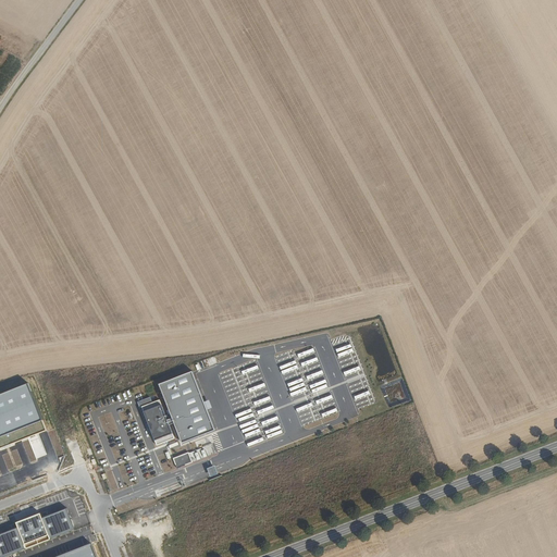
[(193,371),(159,384),(173,419),(168,421),(160,400),(152,404),(150,397),(138,403),(140,408),(141,407),(157,445),(175,438),(170,425),(174,423),(183,444),(215,431),(193,371)]
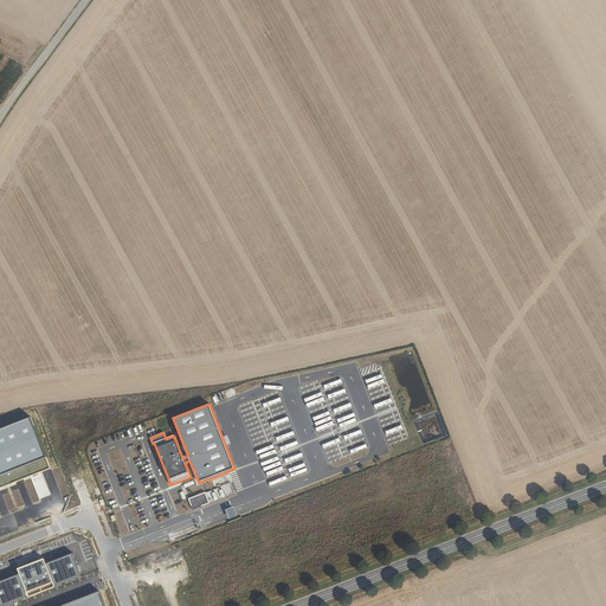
[(407,438),(399,410),(391,412),(393,417),(385,419),(387,429),(384,430),(389,444),(407,438)]
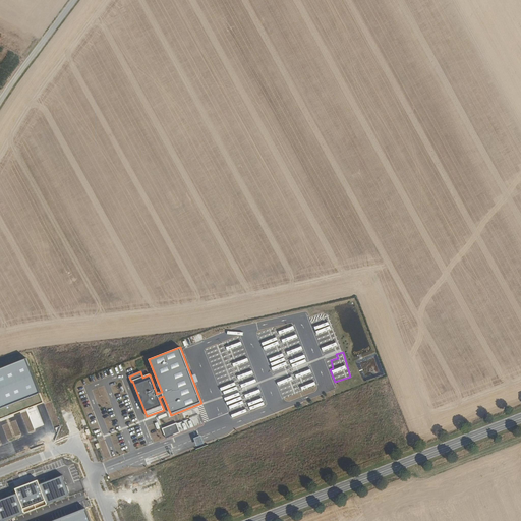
[(26,359),(0,368),(0,407),(40,393),(26,359)]
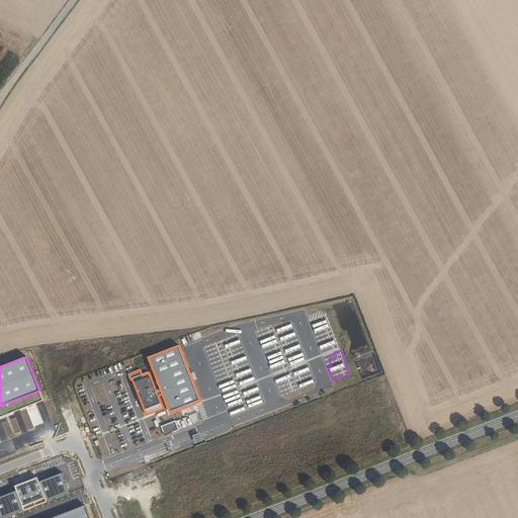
[(293,385),(291,382),(291,381),(290,378),(279,383),(280,386),(281,385),(284,393),(287,391),(286,389),(293,385)]
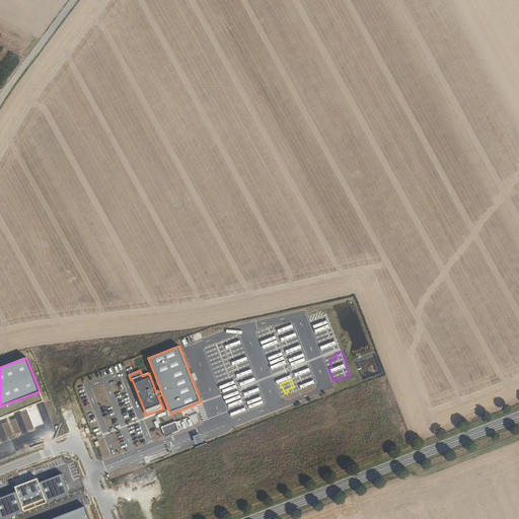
[(256,387),(243,393),(244,396),(257,391),(256,387)]
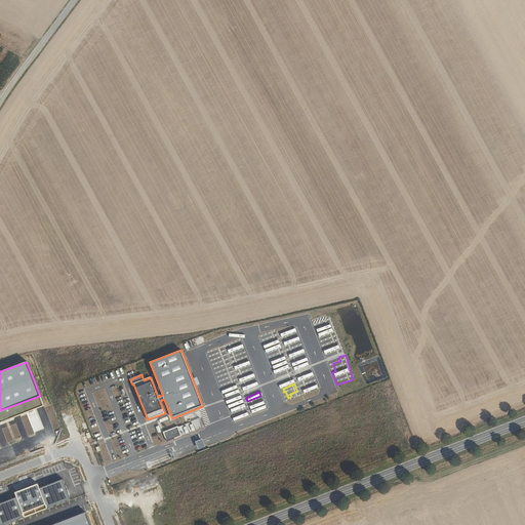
[(0,422),(44,406),(40,396),(0,410),(0,422)]
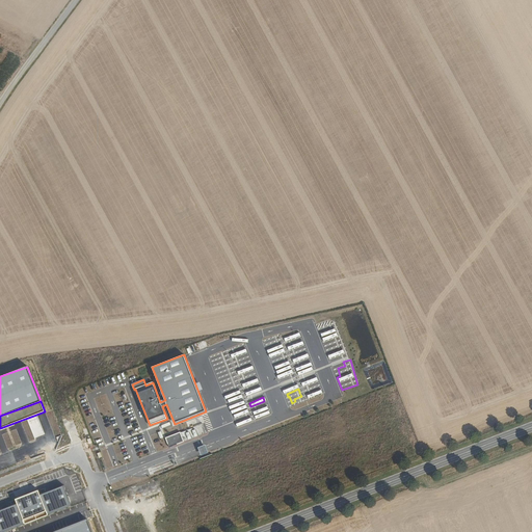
[(255,419),(270,414),(267,406),(253,411),(255,419)]
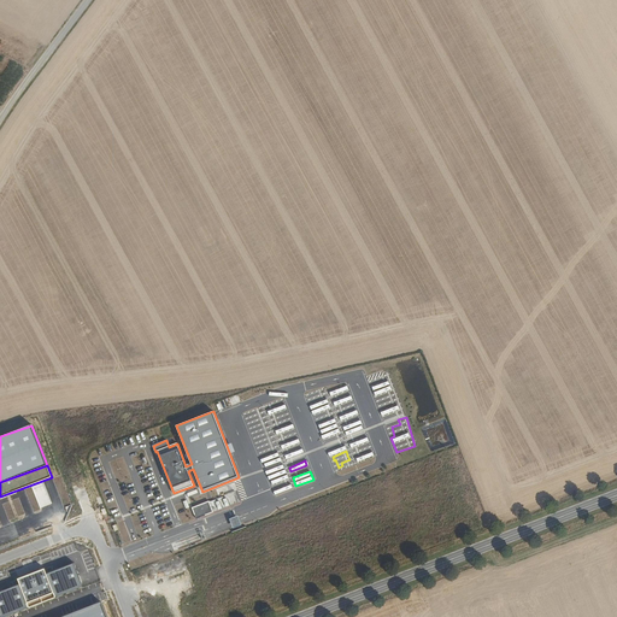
[(274,489),(291,483),(288,479),(271,485),(274,489)]
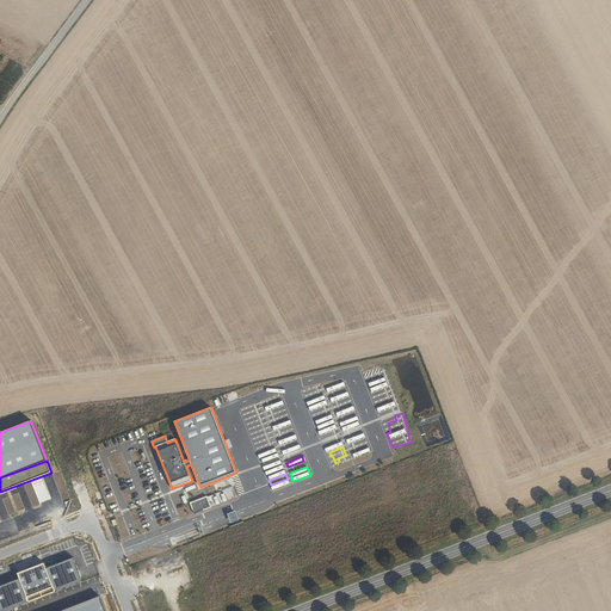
[(207,497),(190,503),(195,513),(210,507),(207,497)]
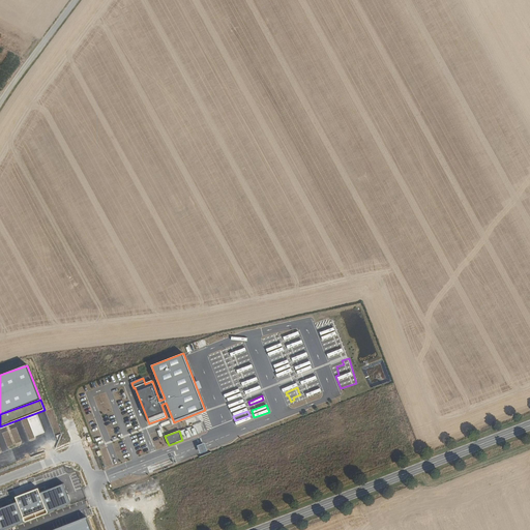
[(205,443),(198,446),(201,453),(208,451),(205,443)]
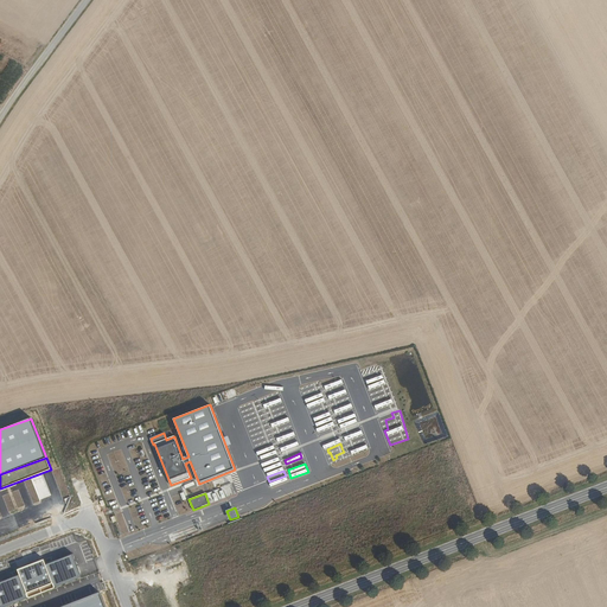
[(19,576),(0,582),(0,601),(1,606),(2,606),(82,577),(74,554),(46,564),(44,560),(17,570),(19,576)]
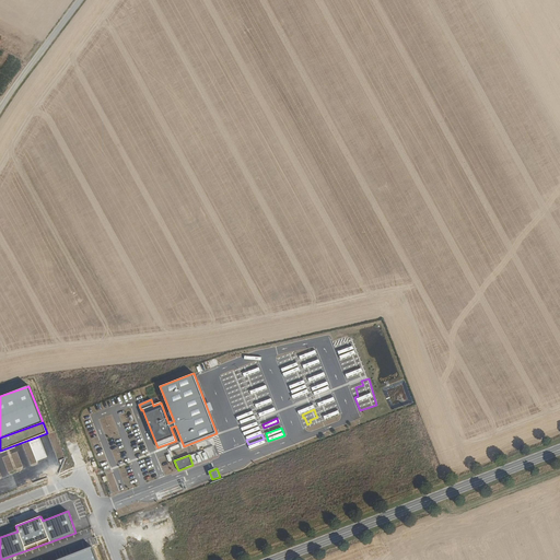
[(57,559),(96,559),(92,547),(57,559)]
